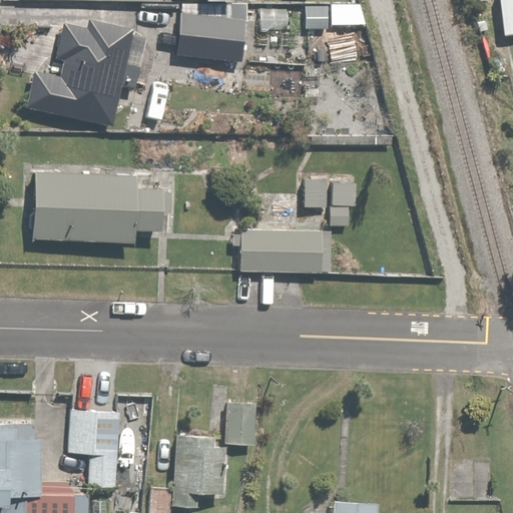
[(512,0),(499,0),(505,38),(512,36),(512,0)]
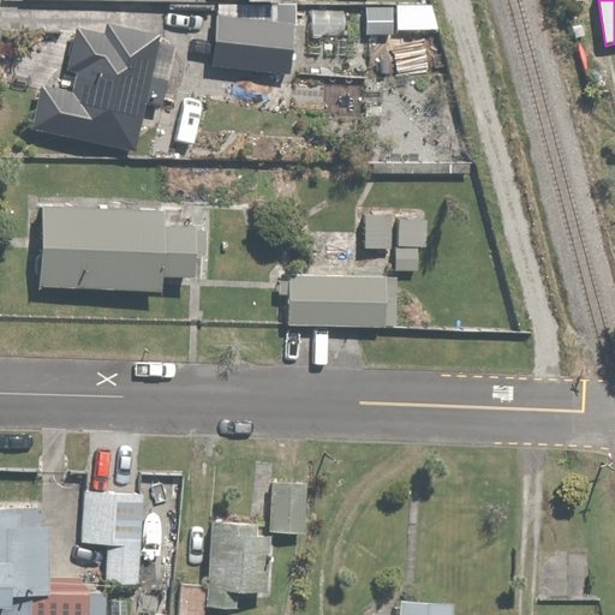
[(400,4),(400,31),(436,31),(436,4),(400,4)]
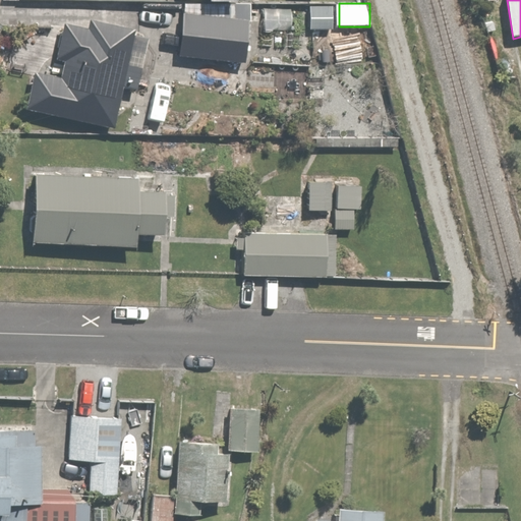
[(184,5),(180,57),(246,62),(250,10),(184,5)]
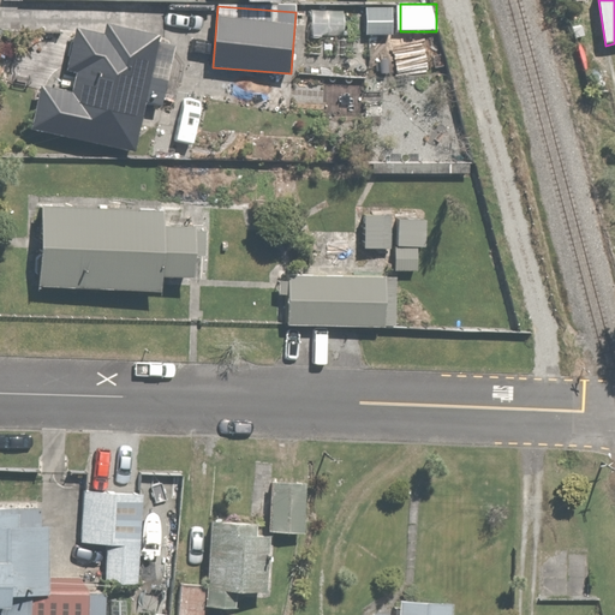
[(311,10),(311,15),(311,35),(348,35),(348,10),(311,10)]
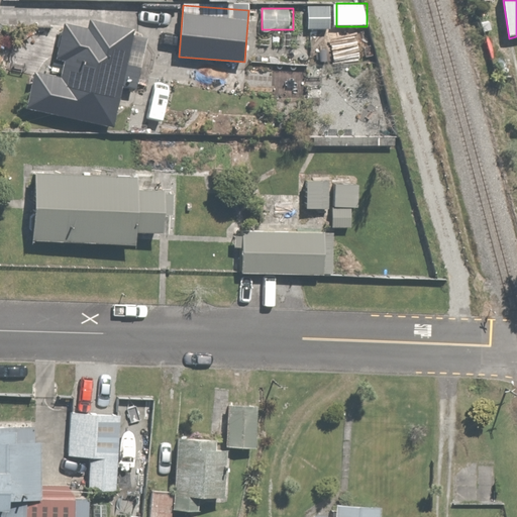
[(89,29),(64,23),(56,59),(65,61),(62,75),(35,69),(25,110),(114,130),(136,29),(91,19),(89,29)]
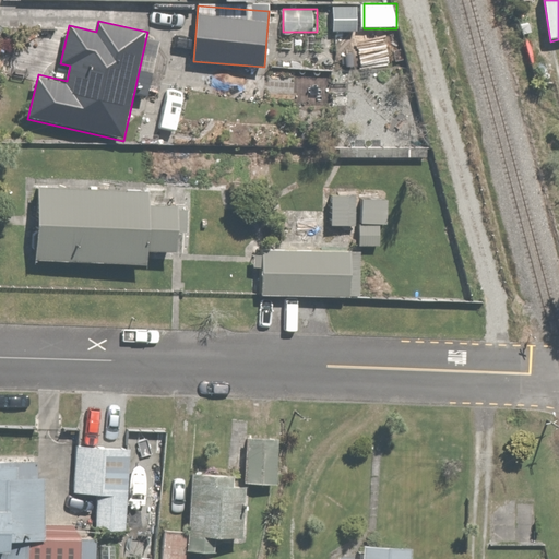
[(151,190),(40,183),(36,263),(147,270),(149,251),(174,252),(177,207),(150,206),(151,190)]
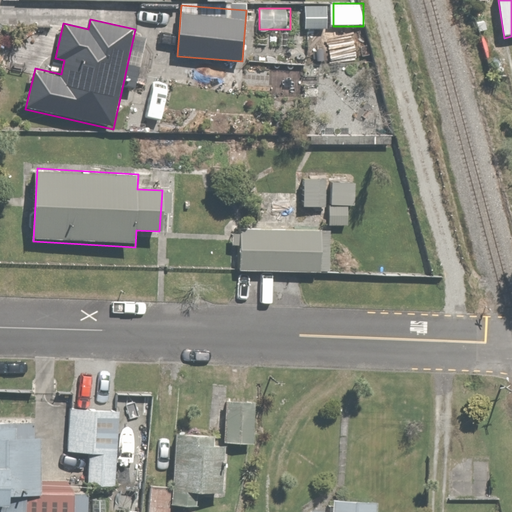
[(331,173),(303,173),(303,206),(328,206),(328,215),(352,215),(352,180),(331,180),(331,173)]
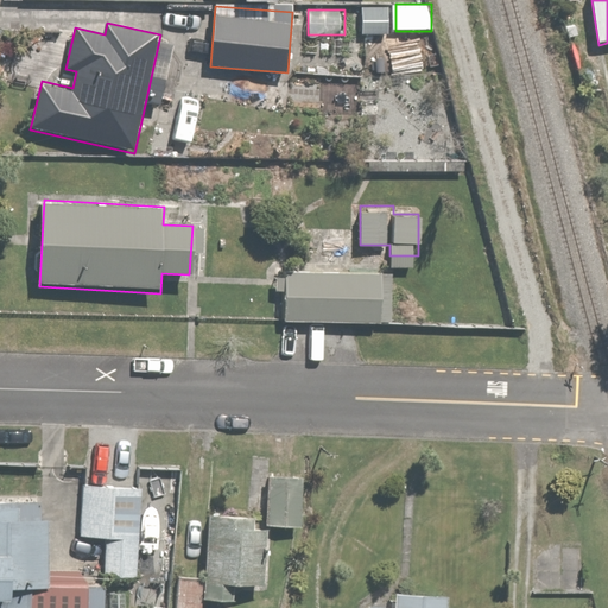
[(385,271),(285,268),(284,321),(384,323),(385,271)]
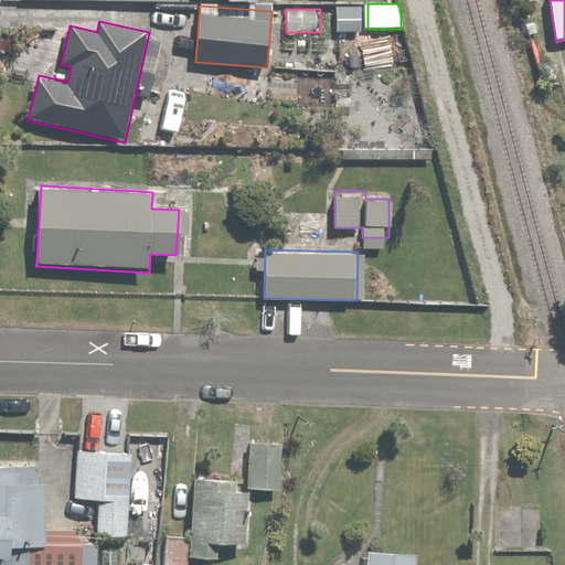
[(286,440),(253,440),(252,487),(286,488),(286,440)]
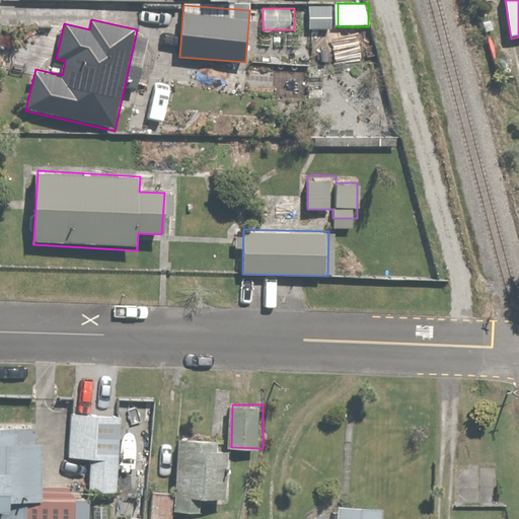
[(126,413),(72,411),(70,456),(92,456),(91,490),(123,491),(126,413)]
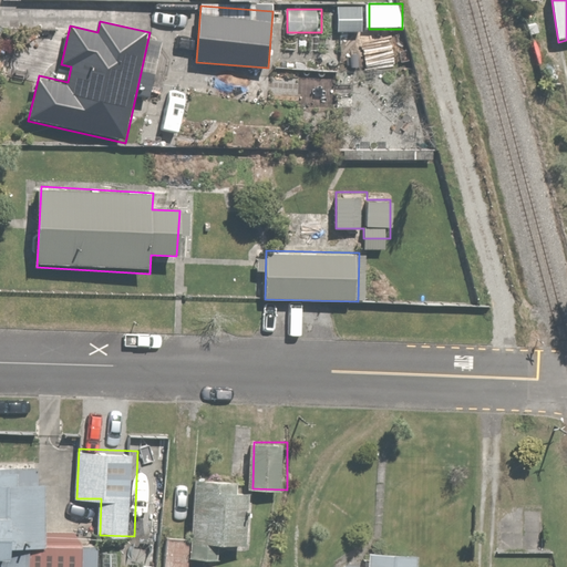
[(0,566),(88,566),(89,540),(48,539),(49,480),(28,480),(28,468),(0,468),(0,566)]
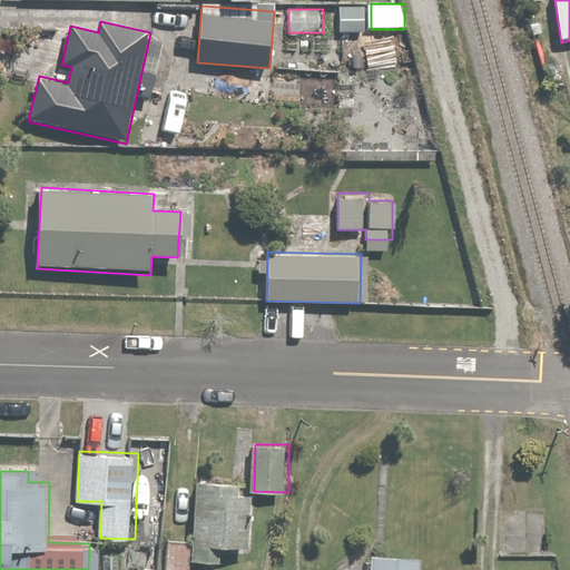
[(199,479),(196,538),(166,537),(164,569),(209,569),(210,564),(225,564),(226,549),(255,551),(258,493),(244,492),(244,481),(199,479)]
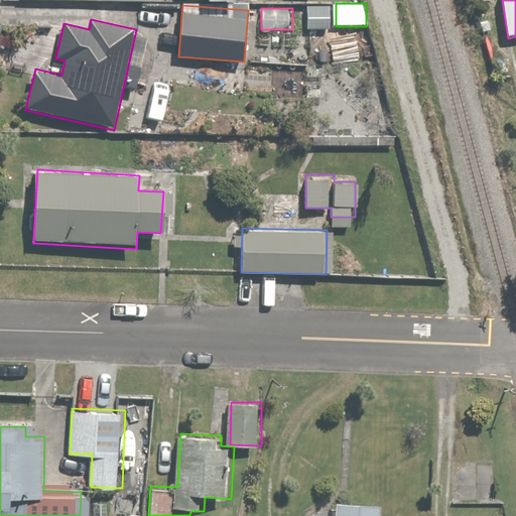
[(340,511),(315,509),(314,515),(386,515),(388,504),(340,500),(340,511)]
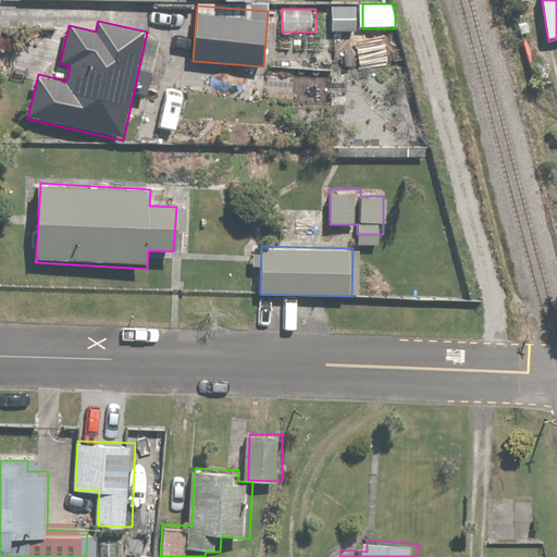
All buildings are outlined.
